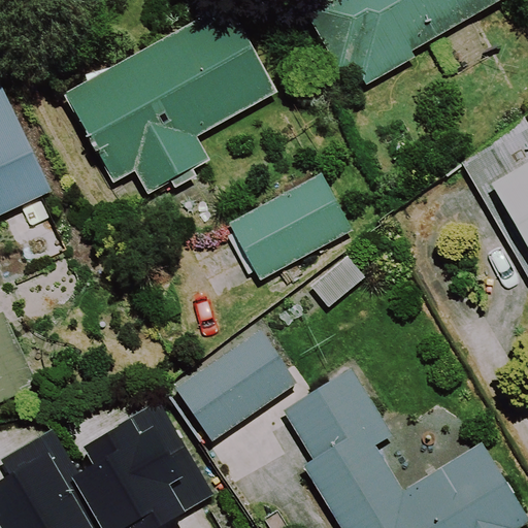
[(279,92),(228,0),(63,92),(113,182),(134,170),(147,193),(210,158),(198,136),(279,92)]
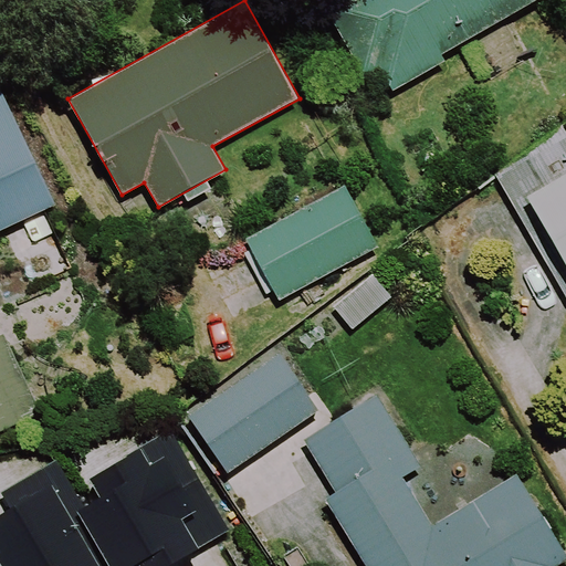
[(331,0),(324,4),(365,75),(379,66),(394,91),(446,61),(441,54),(535,0),(331,0)]
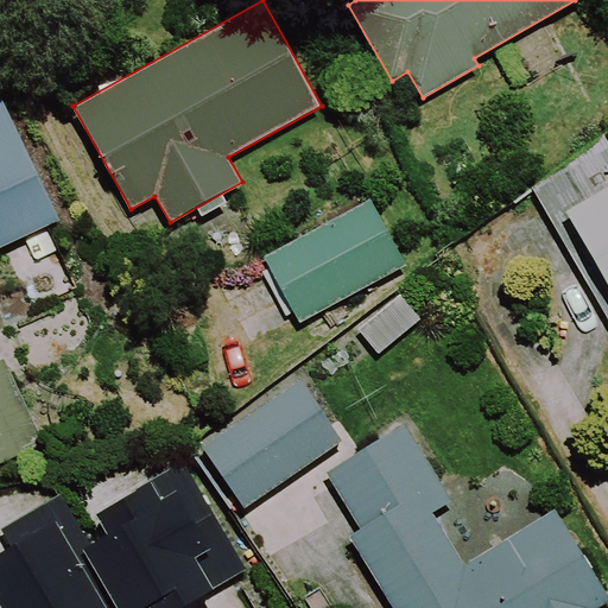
[(0,247),(59,220),(0,92),(0,247)]
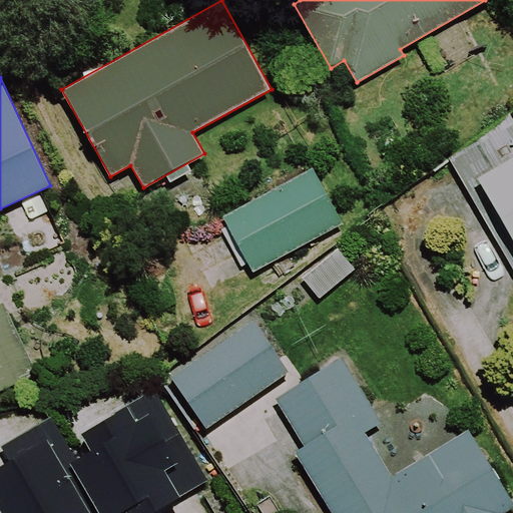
[(512,118),(510,114),(448,157),(512,270),(512,118)]
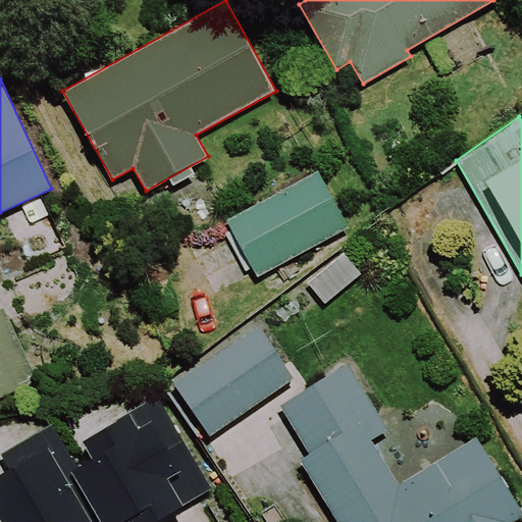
[(350,227),(318,170),(226,220),(258,276),(350,227)]
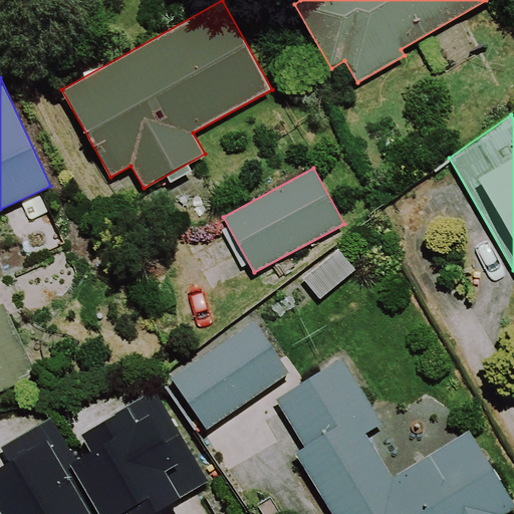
[(0,393),(36,376),(2,302),(0,303),(0,393)]
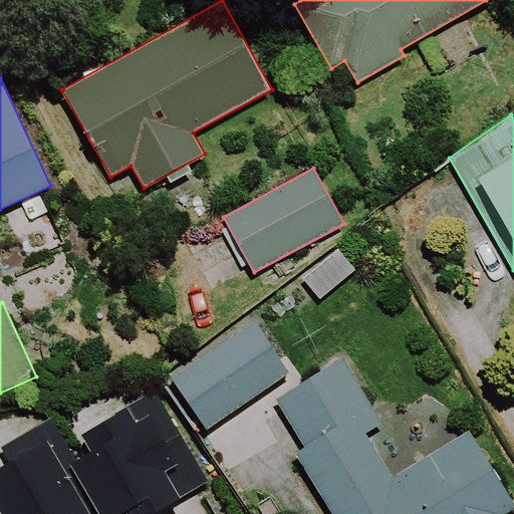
[(207,429),(290,371),(254,320),(171,377),(207,429)]
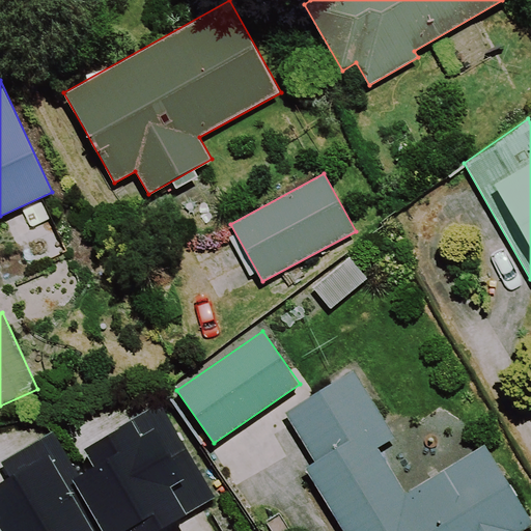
[(523,530),(530,526),(530,522),(485,447),(407,494),(379,446),(394,436),(355,369),(284,411),(314,462),(305,467),(343,530),(523,530)]
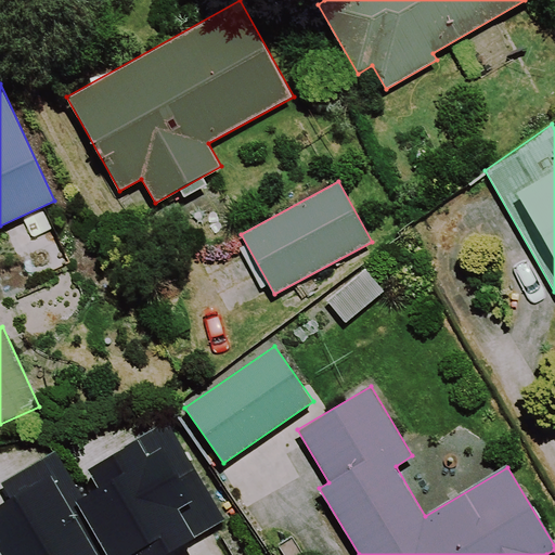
[(138,554),(162,554),(224,519),(167,422),(88,467),(99,486),(82,495),(56,450),(0,481),(0,483),(9,499),(0,503),(0,552),(1,554),(129,554),(137,552),(138,554)]
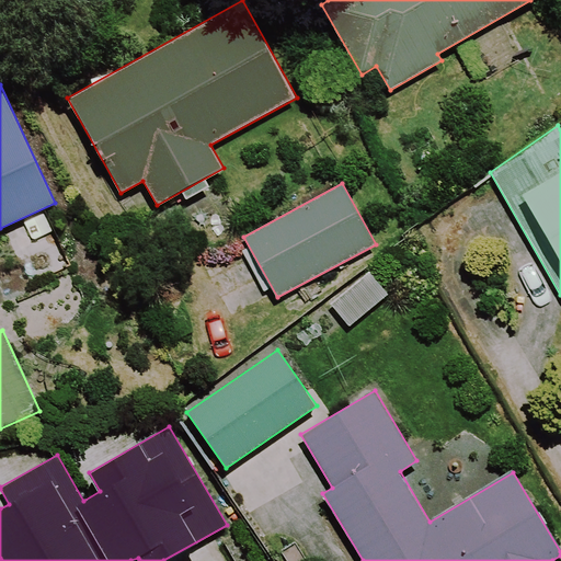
All buildings are outlined.
